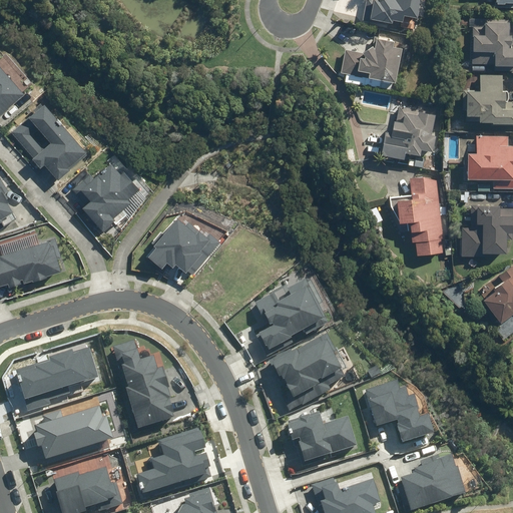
[(366,0),(363,19),(388,24),(388,20),(392,21),(393,18),(403,20),(404,13),(417,16),(420,0),(366,0)]
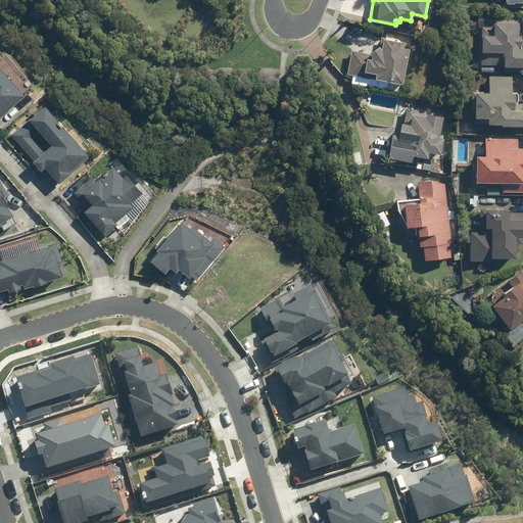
[(482,26),(481,63),(504,64),(504,70),(522,70),(522,46),(521,47),(522,34),(519,34),(520,18),(494,17),(494,27),(482,26)]
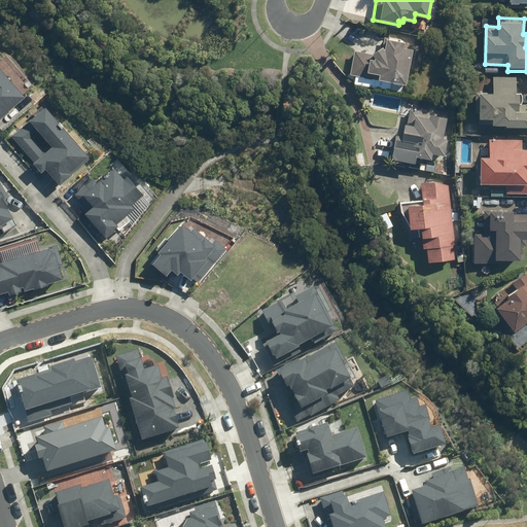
[(356,75),(354,82),(401,91),(402,83),(406,83),(412,48),(403,46),(405,41),(385,37),(383,45),(373,53),(374,54),(355,50),(350,74),(356,75)]
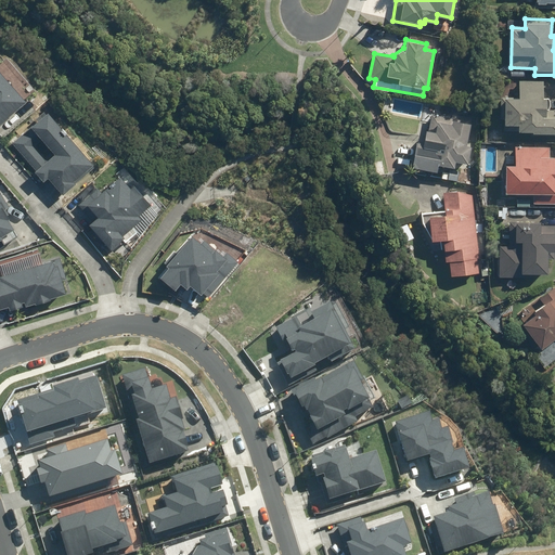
[(531,130),(531,134),(554,134),(554,110),(547,110),(547,98),(544,98),(544,80),(520,80),(520,98),(501,97),(501,118),(505,118),(504,130),(531,130)]
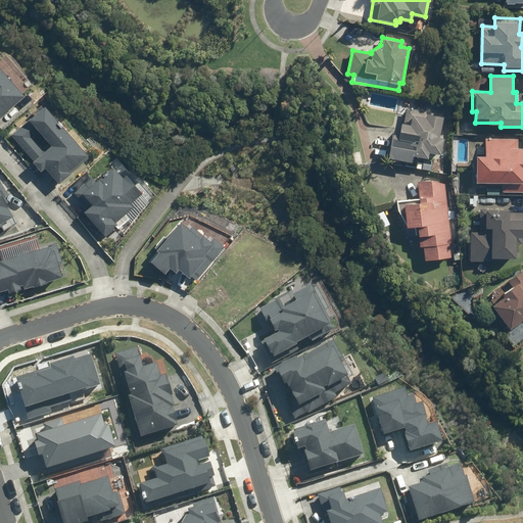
[(392,134),(387,157),(412,161),(413,154),(428,157),(429,151),(441,153),(445,137),(438,136),(444,110),(428,107),(427,111),(407,107),(403,122),(401,122),(398,136),(392,134)]
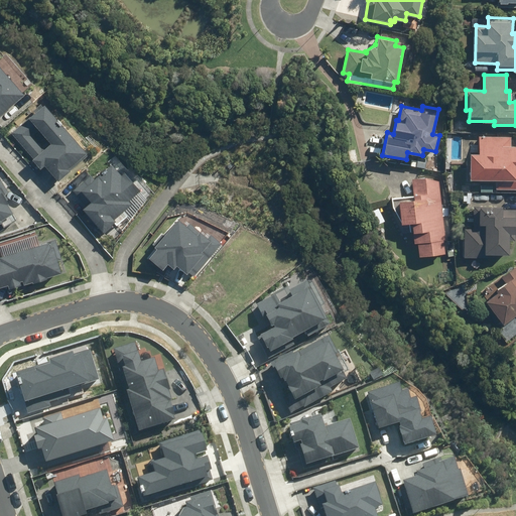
[(515,145),(511,145),(511,137),(511,136),(480,136),(480,153),(479,153),(471,153),(471,178),(497,178),(497,185),(497,188),(515,187),(515,145)]
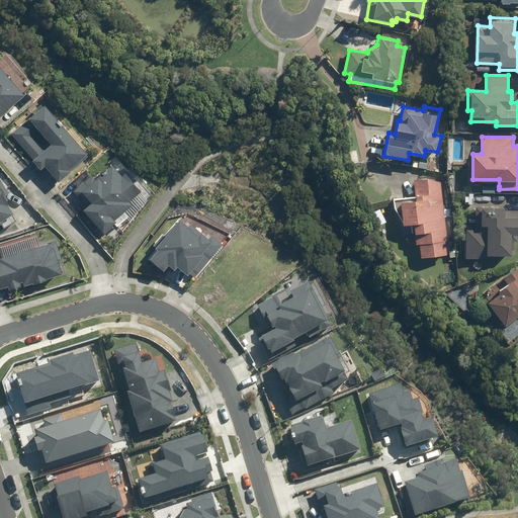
[(428,160),(420,158),(418,167),(427,169),(428,160)]
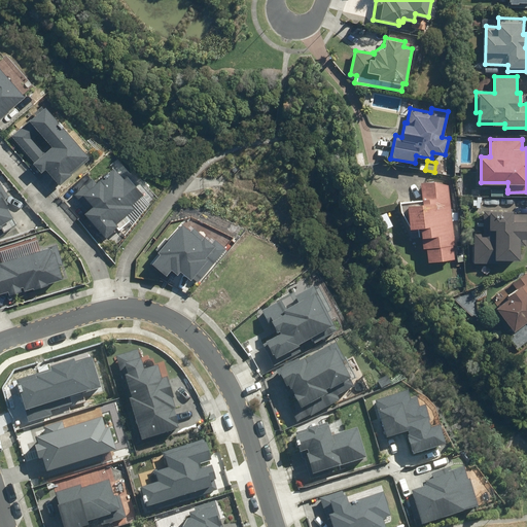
[(85,207),(76,215),(94,236),(98,232),(104,239),(139,209),(107,170),(76,196),(85,207)]
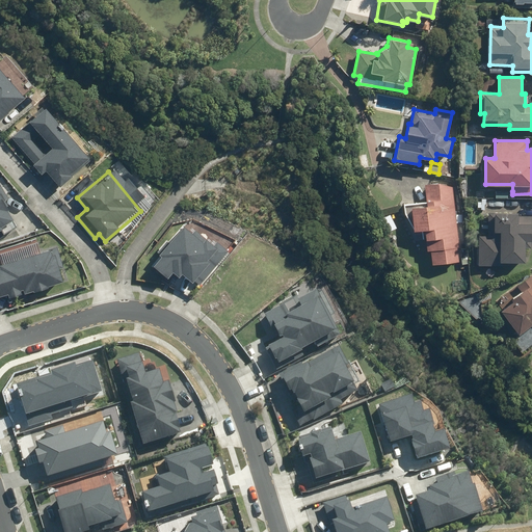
[(459,245),(453,186),(439,182),(425,183),(428,205),(411,207),(415,231),(425,229),(427,250),(431,249),(432,264),(458,261),(457,246),(459,245)]
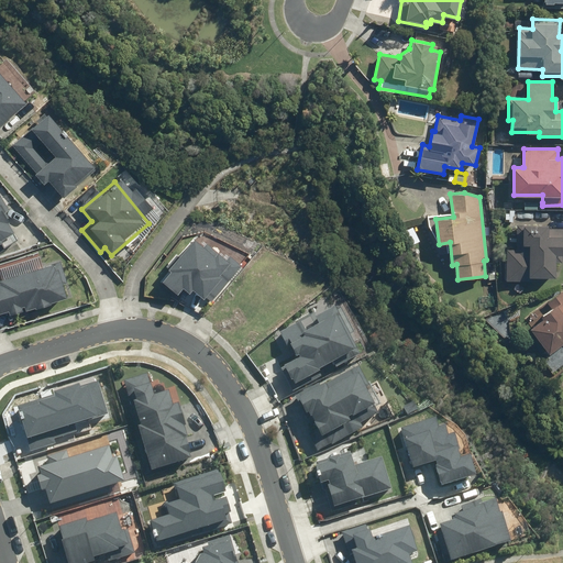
[(0,197),(0,253),(24,240),(0,197)]
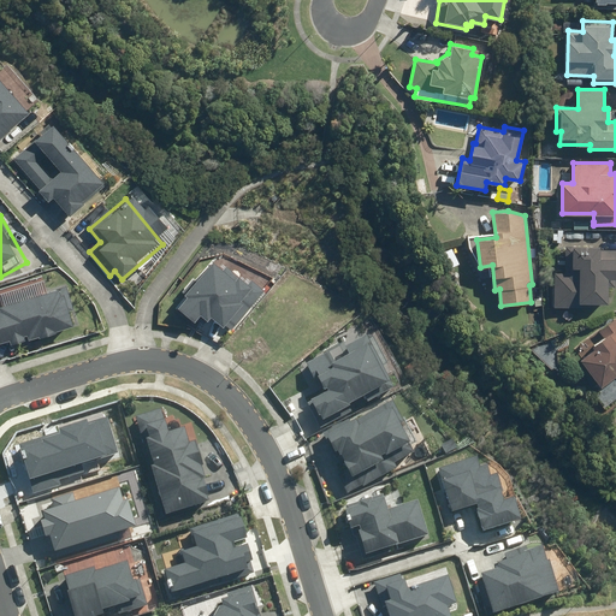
[(555,272),(555,307),(582,307),(582,302),(609,303),(610,278),(615,278),(615,249),(600,249),(600,247),(567,246),(566,272),(555,272)]
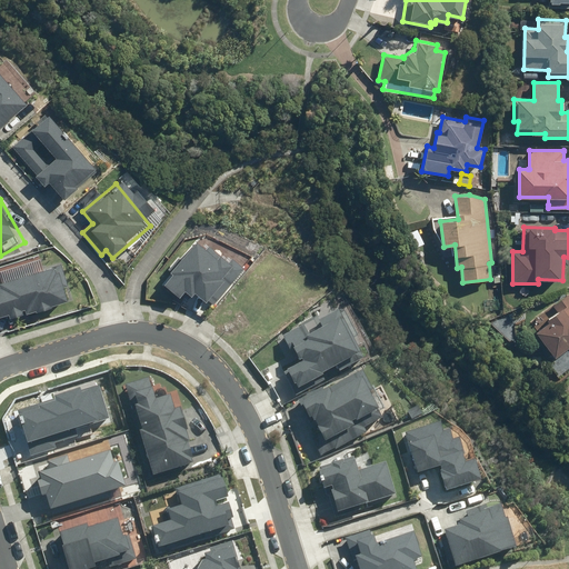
[(0,315),(11,311),(12,316),(72,299),(62,263),(42,269),(40,260),(0,271),(0,278),(1,283),(0,283),(0,315)]
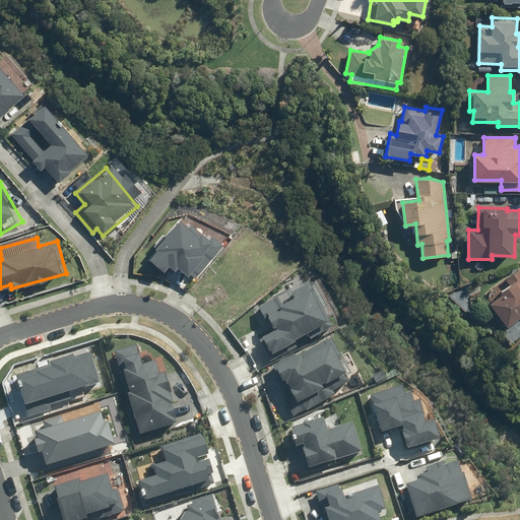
[(502,295),(490,304),(508,326),(519,316),(519,268),(505,279),(510,284),(500,293),(502,295)]
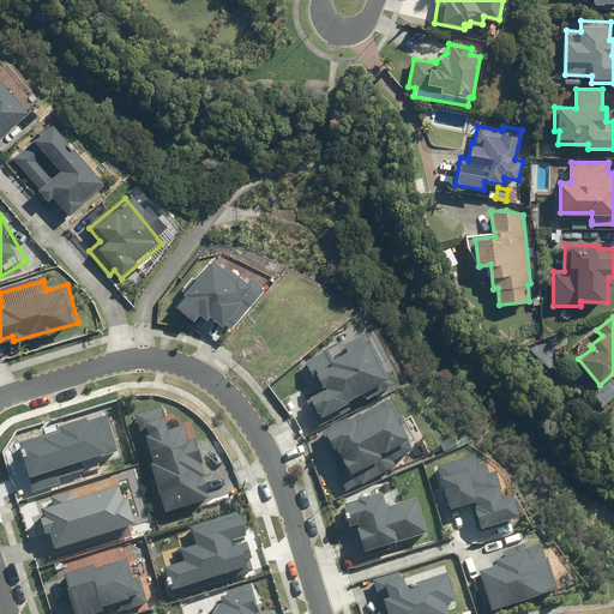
[(308,402),(318,422),(390,389),(366,337),(342,349),(345,359),(331,366),(325,354),(302,365),(318,398),(308,402)]
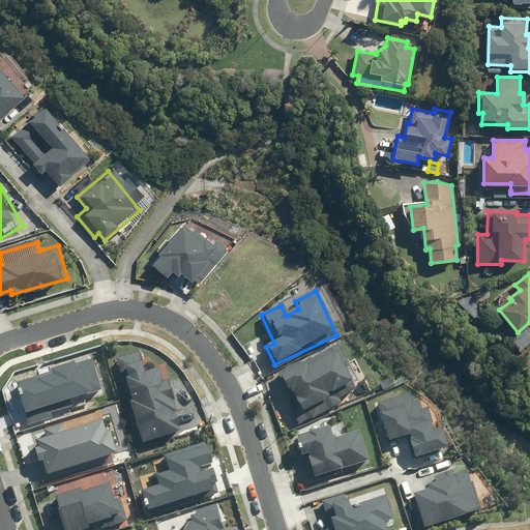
[(275,374),(300,427),(342,407),(339,401),(356,392),(335,347),(275,374)]
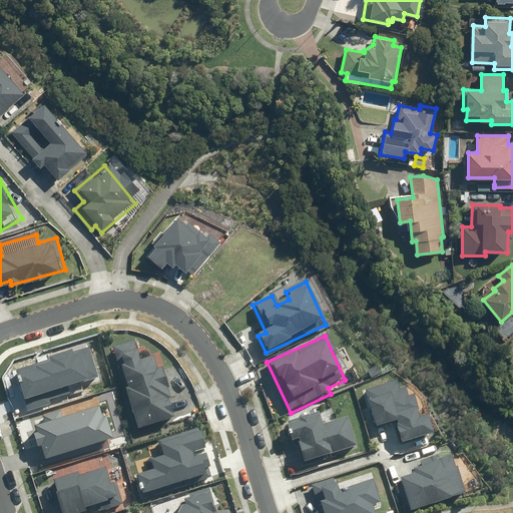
[(132,342),(111,349),(137,431),(173,420),(167,400),(170,399),(161,371),(155,373),(151,361),(139,365),(132,342)]
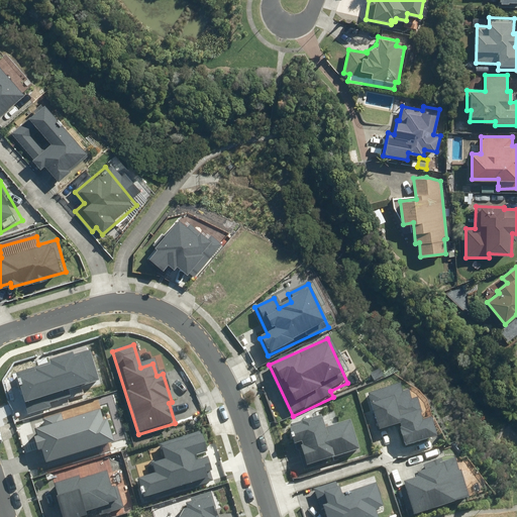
[(398,385),(367,396),(379,431),(396,426),(404,448),(436,438),(430,418),(420,421),(414,401),(410,402),(406,392),(401,394),(398,385)]
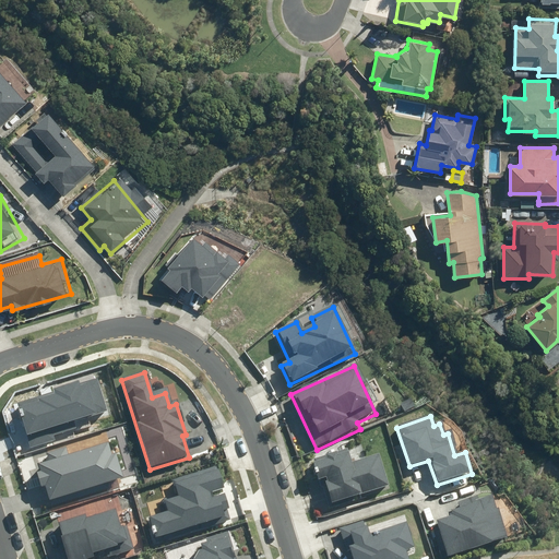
[(346,450),(310,461),(317,484),(322,482),(330,507),(385,490),(376,456),(351,463),(346,450)]
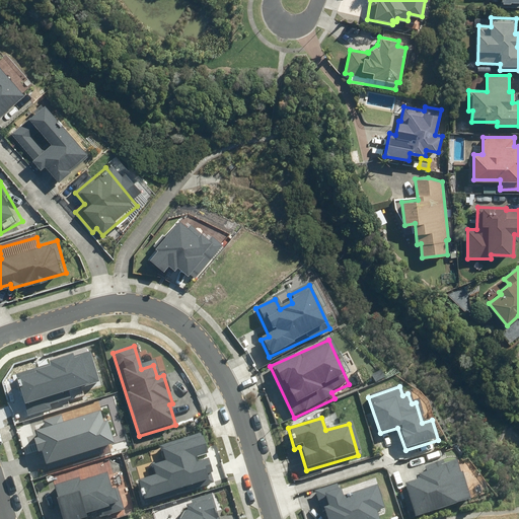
[(401,487),(413,518),(417,518),(470,501),(457,462),(444,466),(443,461),(424,468),(425,473),(418,475),(419,480),(401,487)]
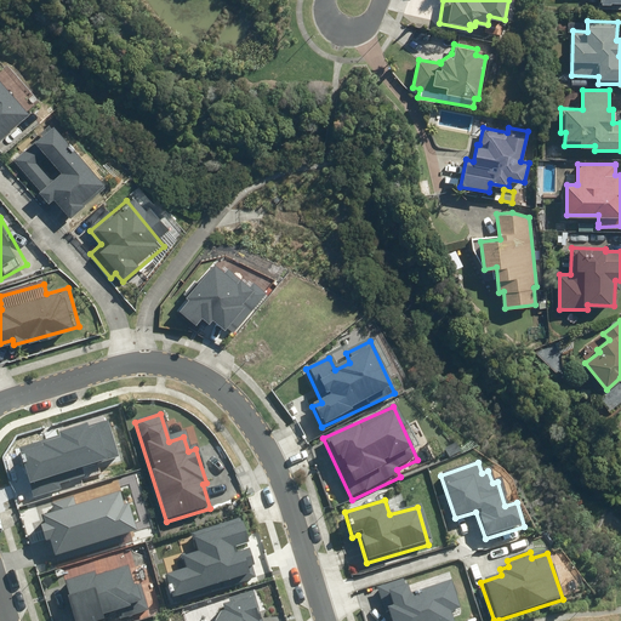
[(58,584),(63,599),(68,620),(103,620),(102,617),(141,607),(130,568),(93,579),(92,574),(58,584)]
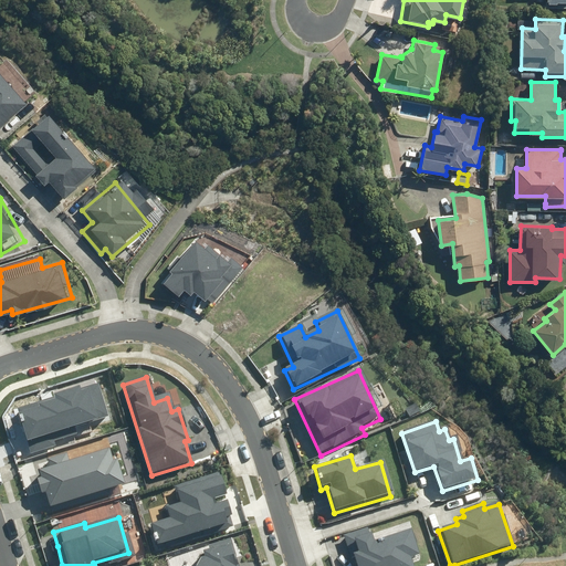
[(344,534),(350,556),(354,565),(410,565),(409,561),(417,558),(409,533),(373,545),(367,526),(344,534)]
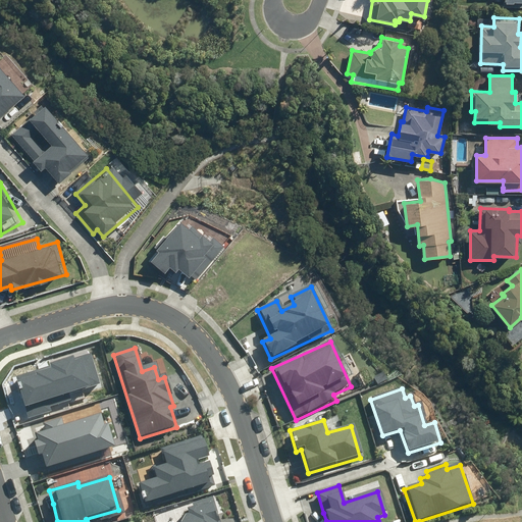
[(220,521),(214,499),(186,506),(188,513),(183,521),(220,521)]
